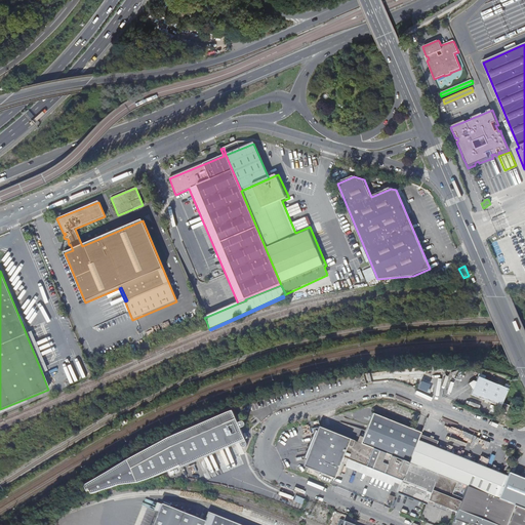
[(26,333),(42,373),(47,371),(31,331),(26,333)]
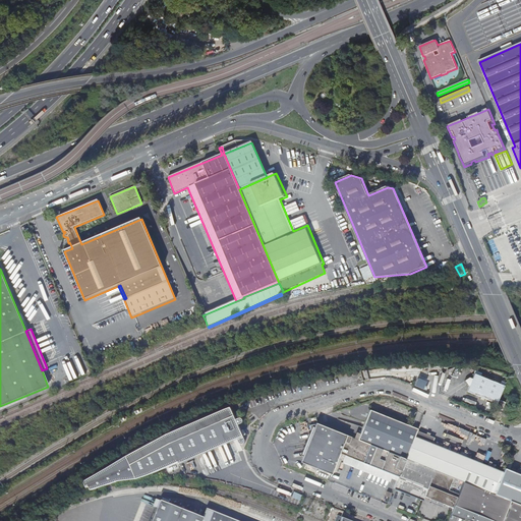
[(499,398),(505,383),(501,381),(500,384),(473,373),(467,392),(497,403),(499,398)]
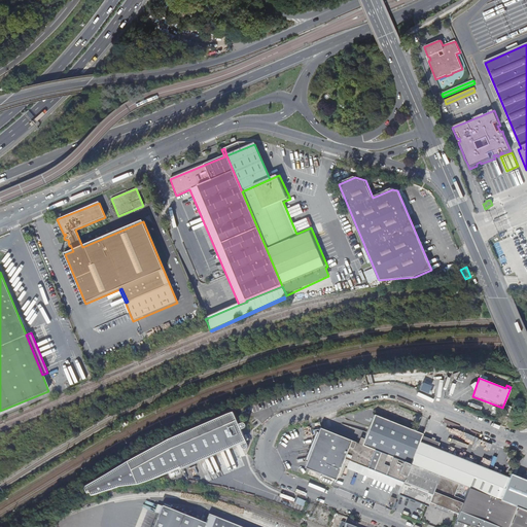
[(417,381),(415,383),(428,389),(429,386),(417,381)]
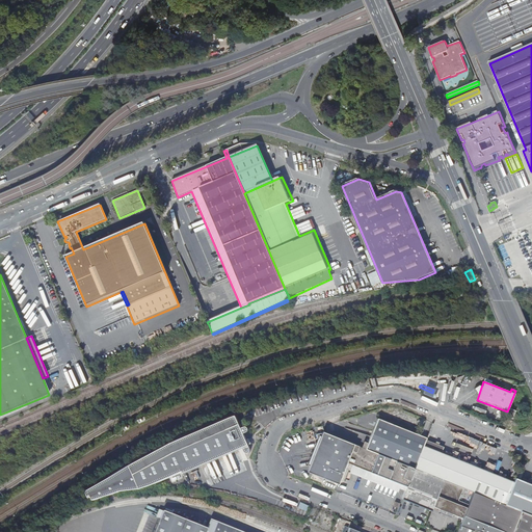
[(509,413),(505,421),(510,423),(514,415),(509,413)]
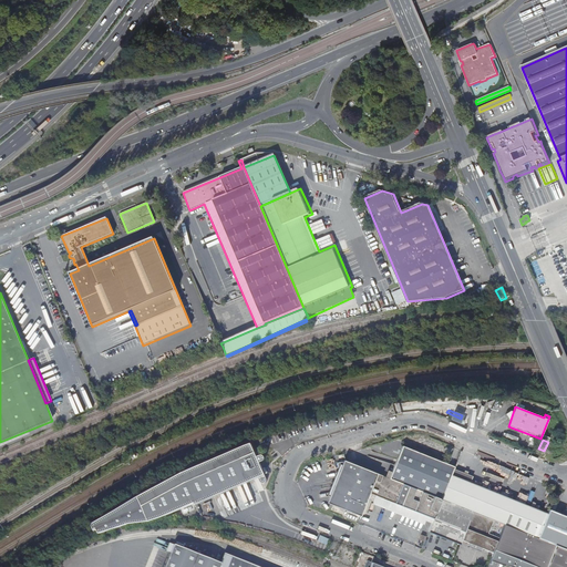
[(268,481),(266,475),(260,463),(265,461),(266,459),(265,456),(263,455),(258,457),(253,445),(183,474),(95,525),(95,531),(99,531),(100,534),(130,524),(147,522),(196,503),(196,505),(259,478),(261,483),(264,484),(267,483),(268,481)]
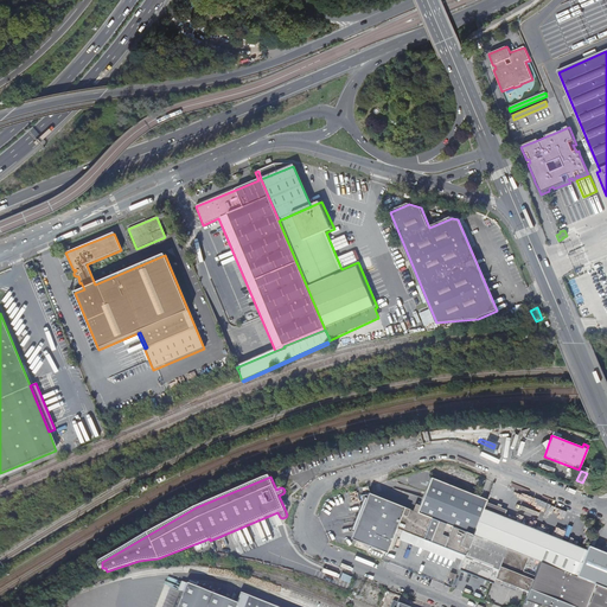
[(472,535),(486,499),(432,478),(417,512),(472,535)]
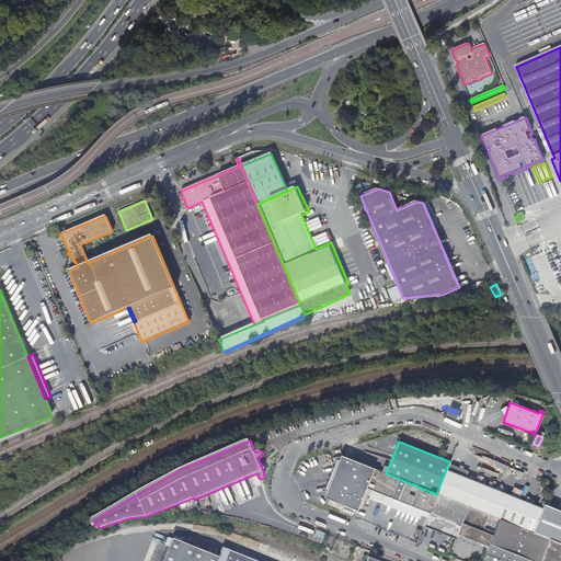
[(324,499),(356,510),(373,468),(342,456),(324,499)]
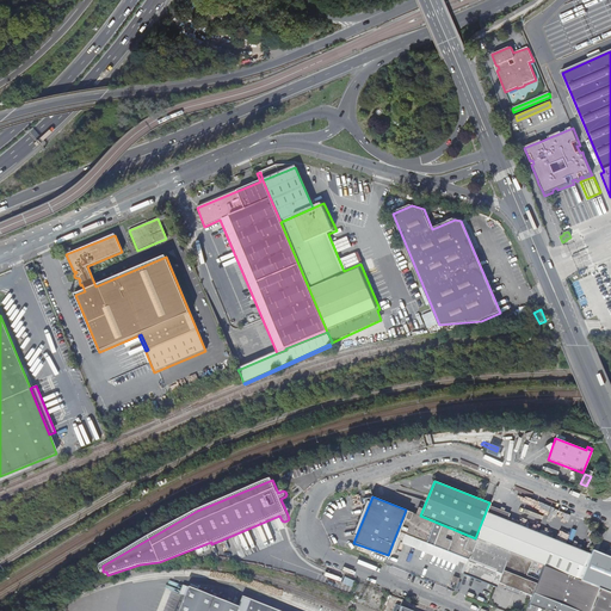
[(491,504),(489,503),(475,538),(510,551),(543,565),(579,579),(590,553),(508,519),(504,530),(483,522),(489,506),(491,504)]
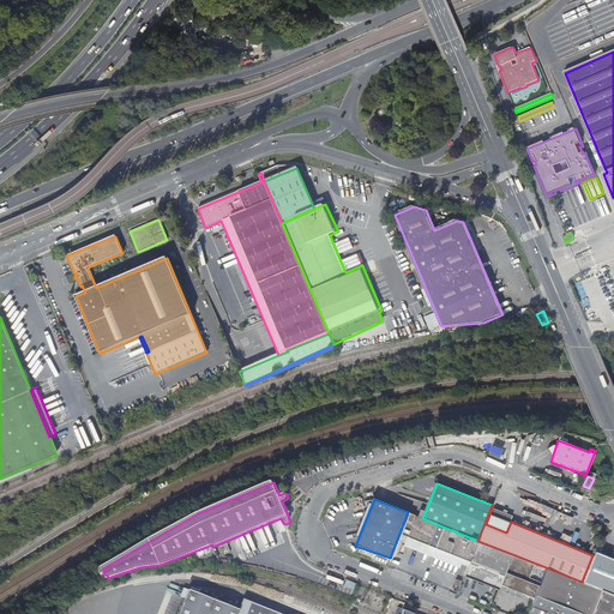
[(506,533),(511,522),(513,517),(492,509),(486,524),(506,533)]
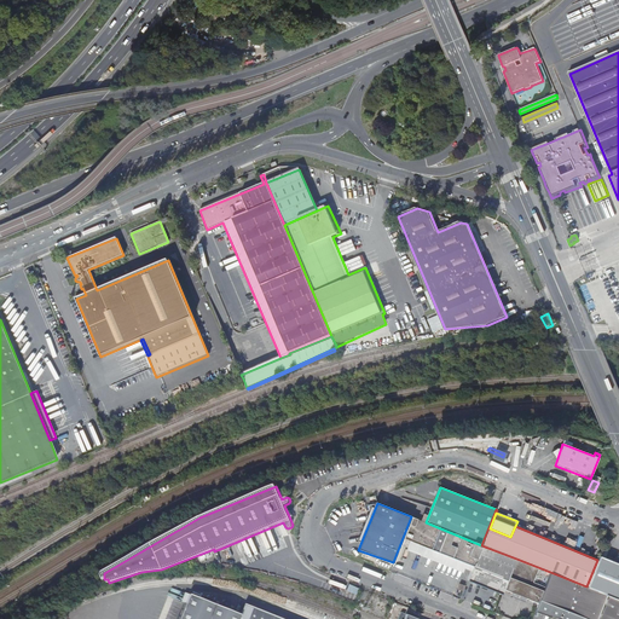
[(473,565),(481,545),(426,522),(411,516),(393,562),(394,563),(401,544),(404,538),(467,562),(473,565)]
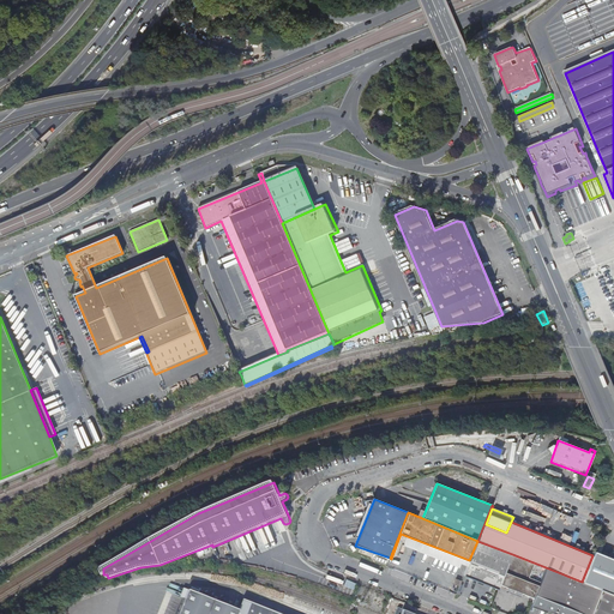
[(461,564),(463,558),(401,534),(398,540),(461,564)]
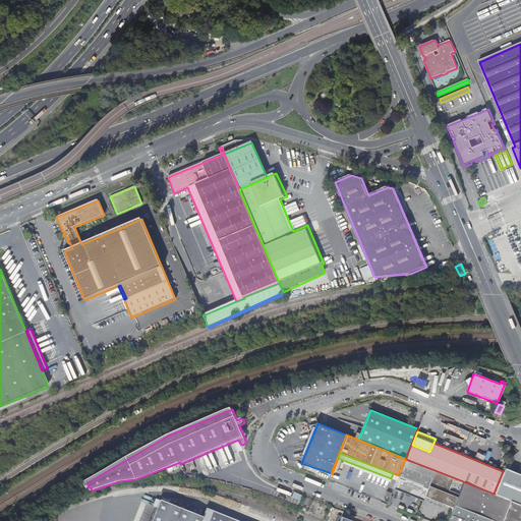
[(422,501),(435,470),(405,459),(398,475),(399,475),(394,489),(422,501)]
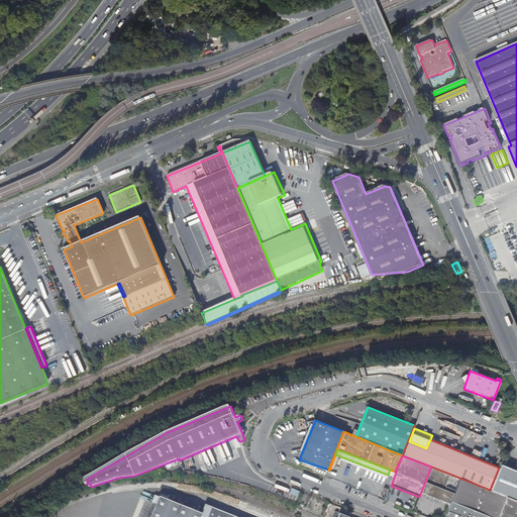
[(516,469),(501,462),(499,468),(490,490),(505,496),(516,501),(516,469)]
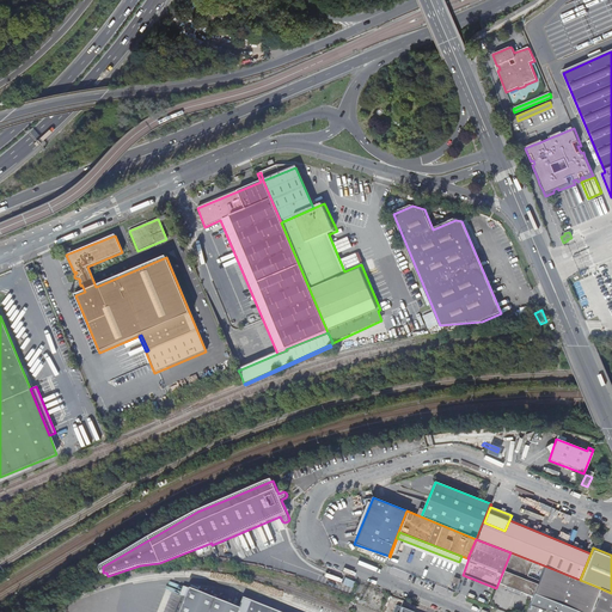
[(499,583),(531,597),(544,565),(510,552),(496,588),(499,583)]
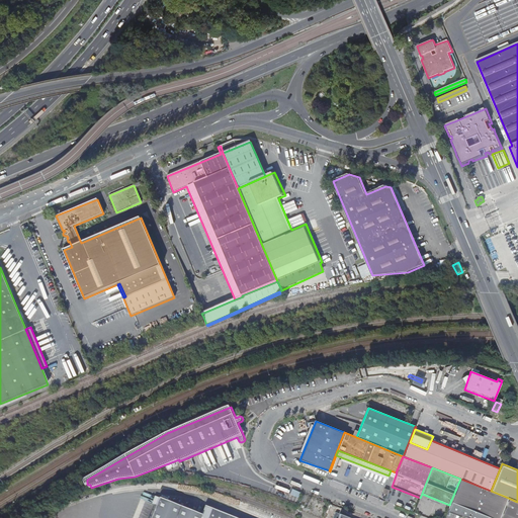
[(497,517),(506,497),(491,491),(460,479),(449,505),(448,509),(466,517),(465,517),(497,517)]
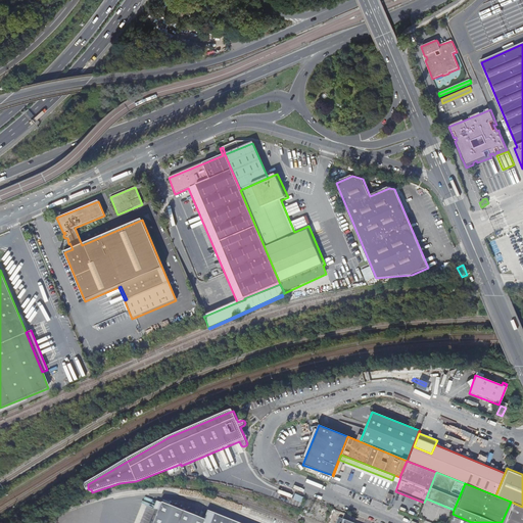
[(522,522),(522,507),(511,502),(502,522),(522,522)]
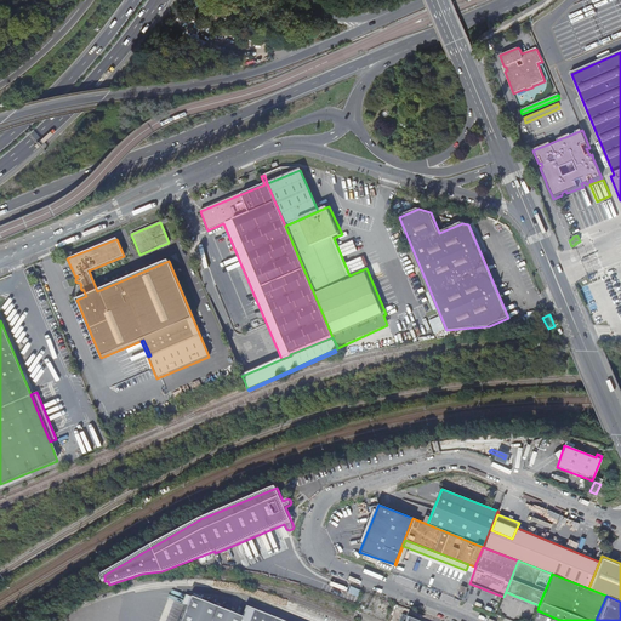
[(279,620),(246,608),(241,619),(191,598),(181,620),(279,620)]
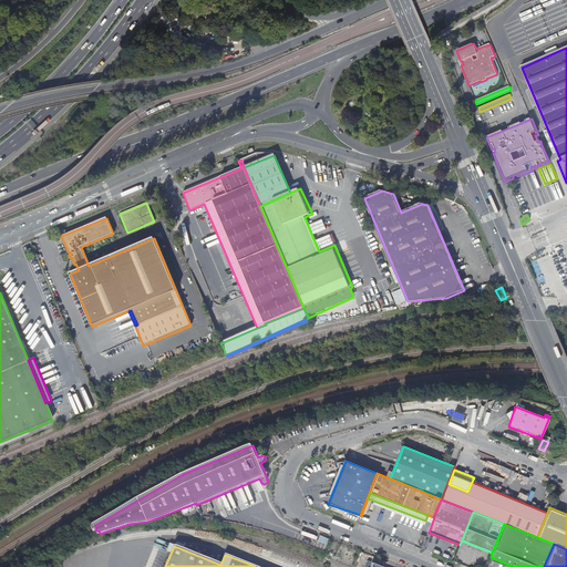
[(490,560),(505,566),(509,566),(511,566),(491,557),(490,560)]
